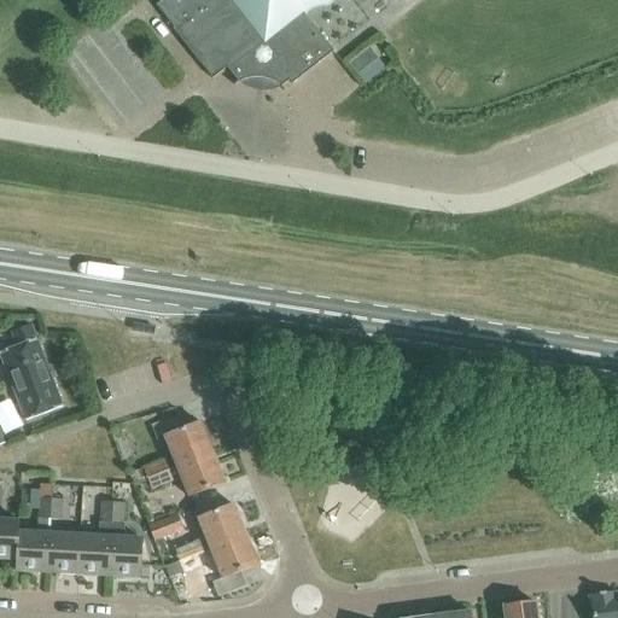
[(161,0),(155,5),(173,28),(172,29),(199,64),(199,63),(211,79),(226,68),(237,81),(233,85),(238,82),(242,81),(248,79),(251,77),(251,80),(266,82),(267,80),(272,82),(278,86),(283,91),(280,86),(289,80),(291,83),(332,51),(302,12),(316,0),(161,0)]
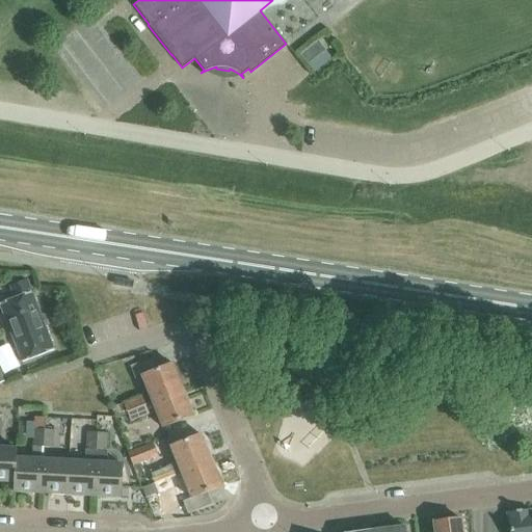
[(307,64),(324,50),(317,41),(299,54),(307,64)]
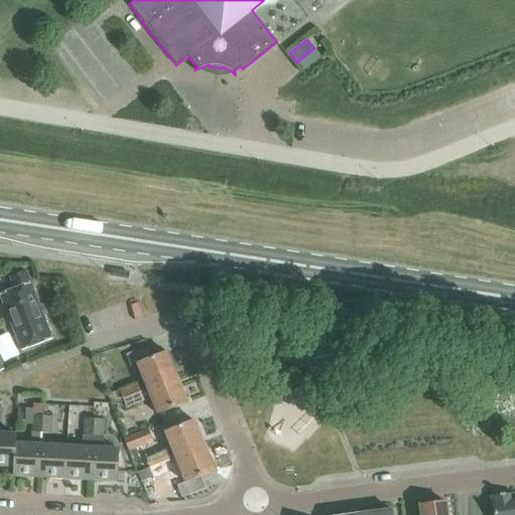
[(14,289),(0,294),(0,298),(20,351),(50,339),(25,271),(9,277),(14,289)]
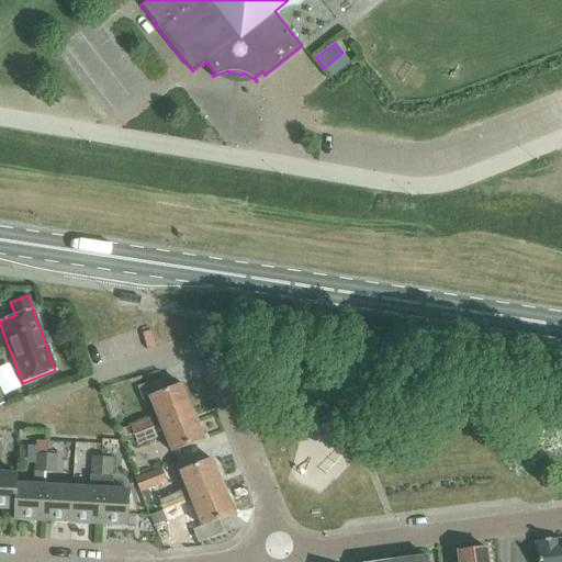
[(122,440),(133,436),(192,412),(181,384),(167,390),(163,379),(138,389),(143,401),(149,397),(156,414),(128,425),(116,430),(120,440),(122,439),(122,440)]
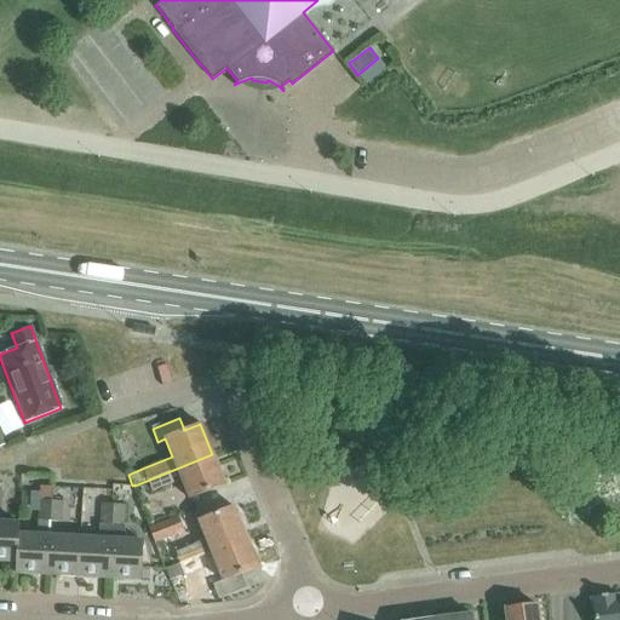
[(212,454),(147,481),(150,489),(151,492),(172,483),(172,482),(181,478),(189,498),(224,483),(212,454)]
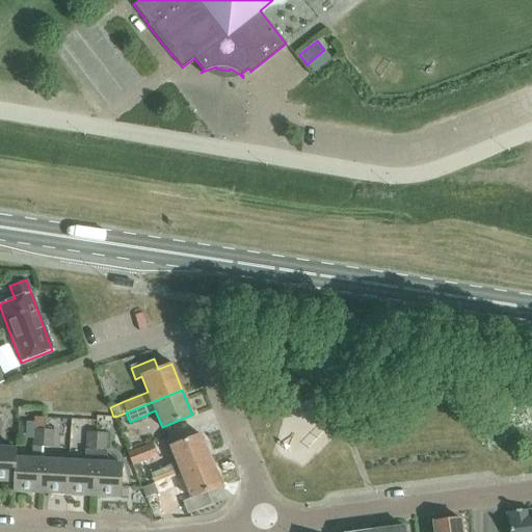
[(33,418),(32,429),(44,430),(44,418),(33,418)]
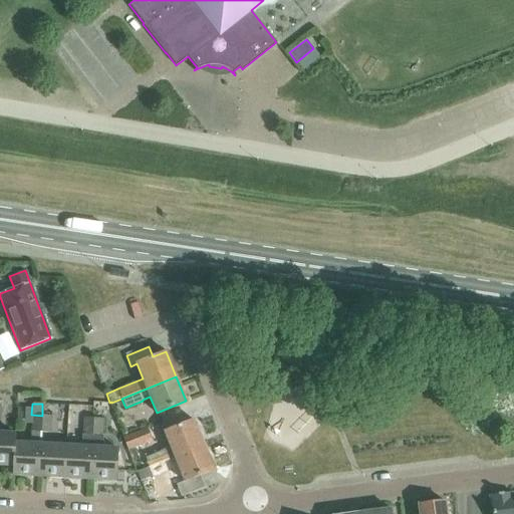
[(13,476),(40,477),(42,446),(40,446),(41,433),(43,433),(43,416),(42,416),(31,415),(30,445),(16,444),(15,467),(14,466),(13,476)]
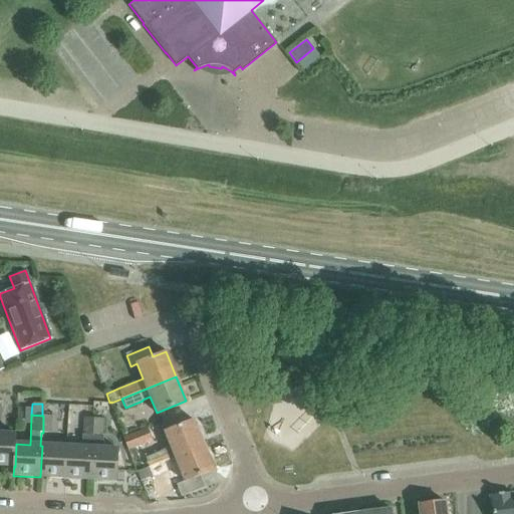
[(43,416),(43,433),(51,433),(51,416),(43,416)]
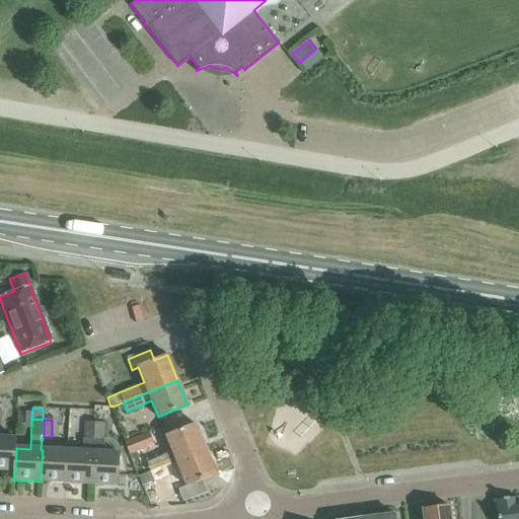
[(83,421),(82,439),(96,439),(97,422),(83,421)]
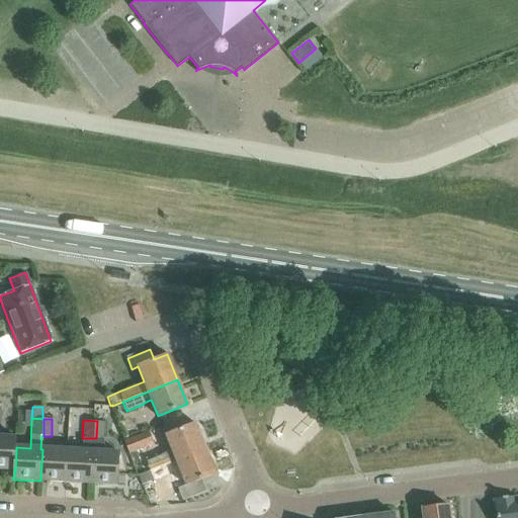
[(166,435),(172,450),(146,461),(149,470),(138,476),(168,463),(205,448),(195,423),(166,435)]
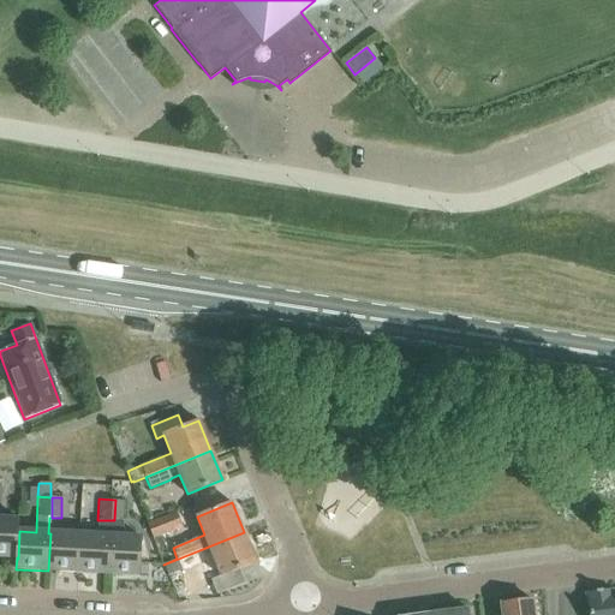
[(147,523),(153,538),(183,527),(177,512),(147,523)]
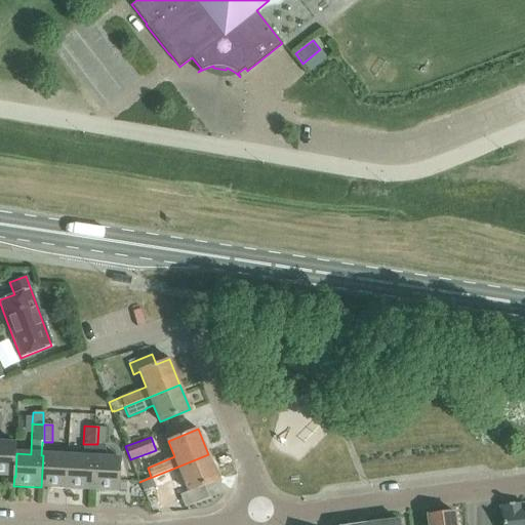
[(16,443),(0,442),(0,475),(14,476),(15,477),(16,453),(15,453),(16,443)]
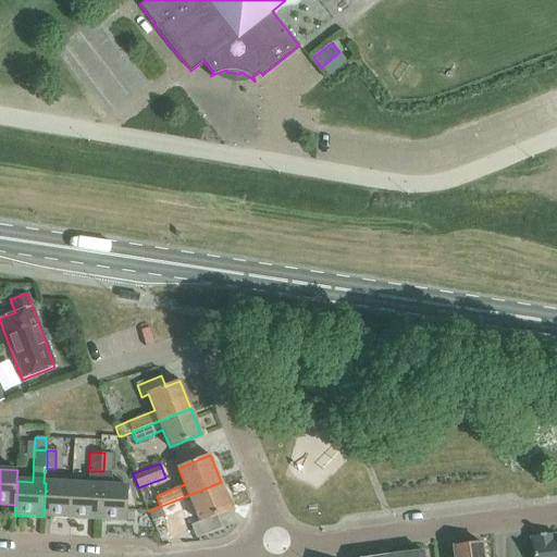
[(127,486),(111,485),(111,472),(110,472),(103,471),(102,485),(101,520),(126,521),(127,486)]
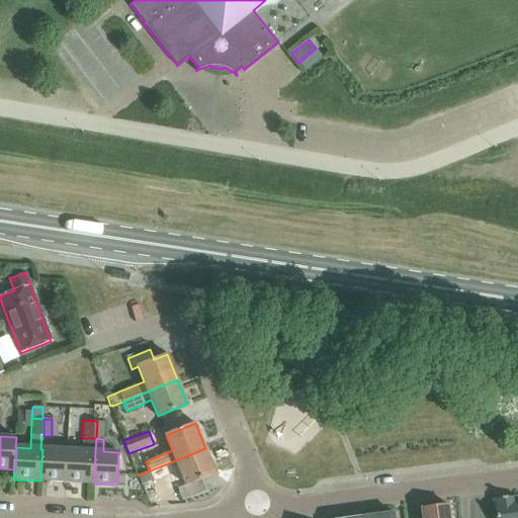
[(141,485),(155,480),(173,472),(173,473),(180,470),(186,486),(178,489),(183,500),(205,491),(201,480),(216,473),(205,448),(168,463),(138,476),(141,485)]
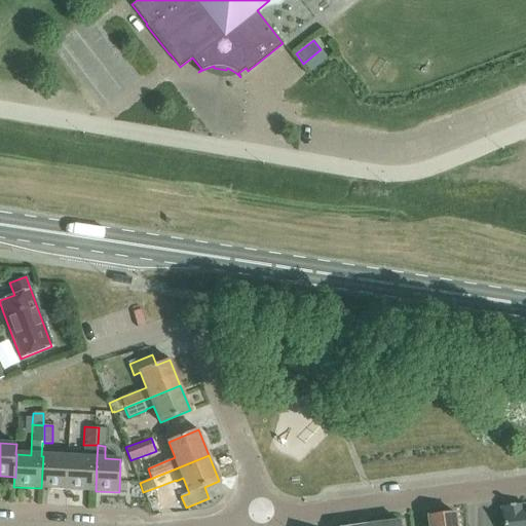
[(41,488),(69,490),(70,457),(43,456),(41,488)]
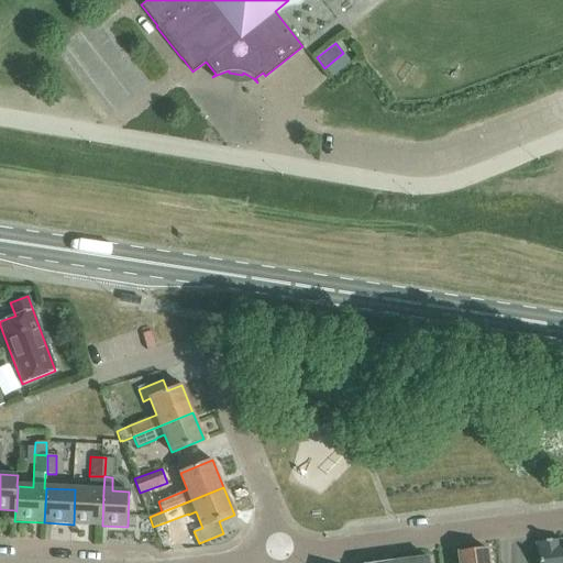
[(89,489),(75,489),(74,525),(102,526),(103,490),(89,489)]
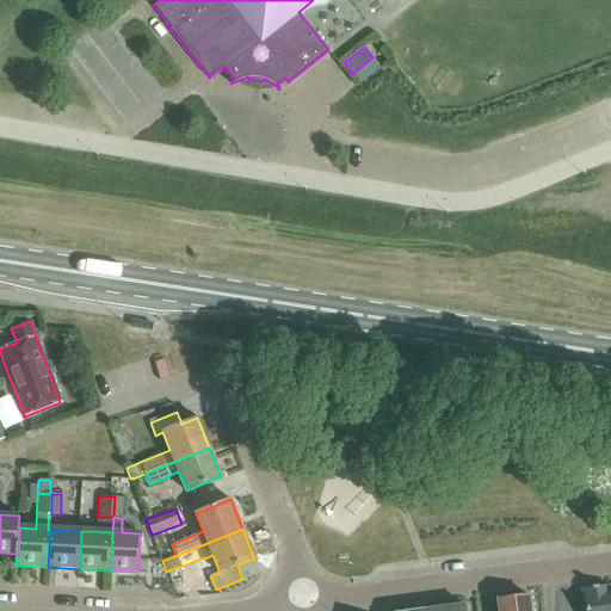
[(610,610),(610,590),(606,591),(606,586),(582,588),(585,610),(610,610)]
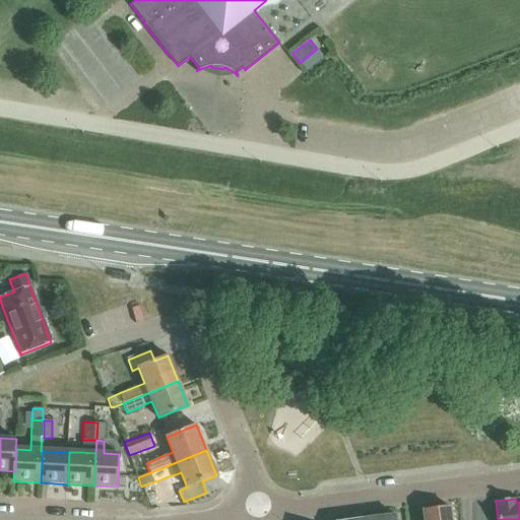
[(424,510),(425,519),(451,519),(450,507),(424,510)]
